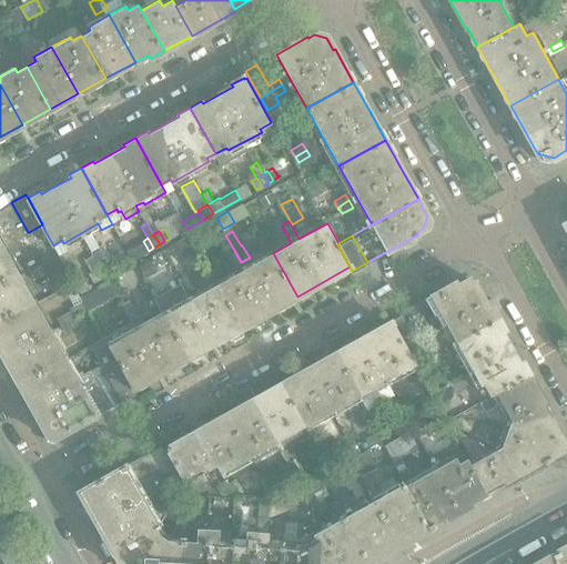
[(132,260),(149,251),(143,241),(127,250),(132,260)]
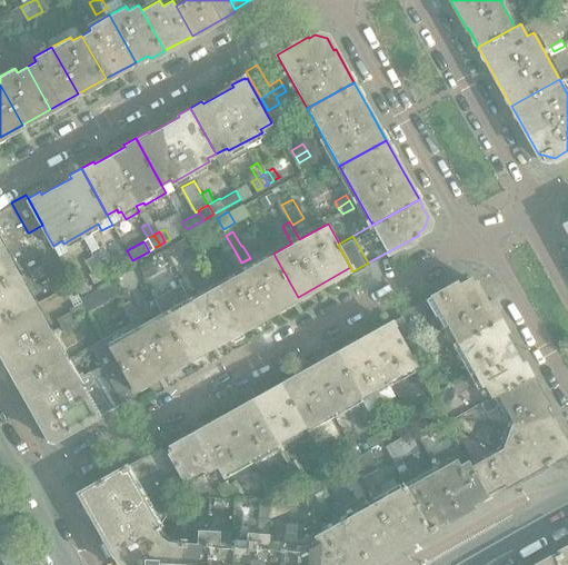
[(111,258),(102,244),(91,249),(93,254),(100,265),(111,258)]
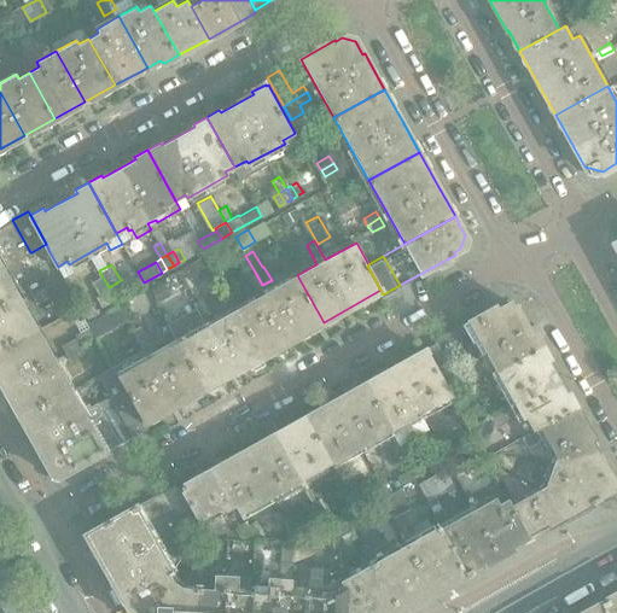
[(0,349),(39,328),(4,267),(0,268),(0,349)]
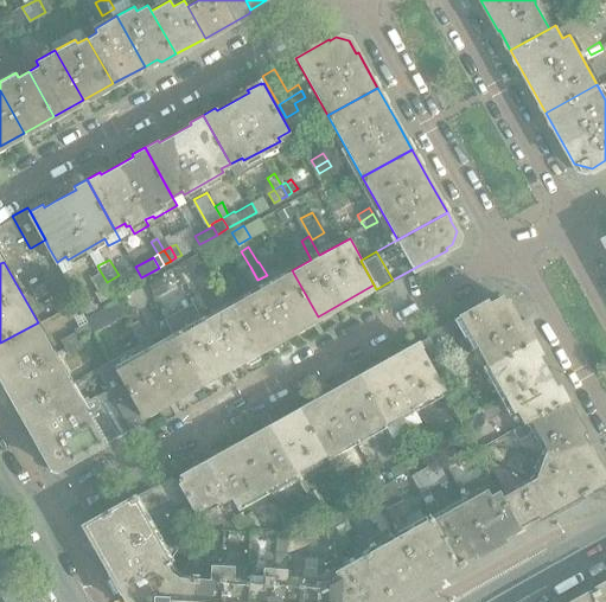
[(257,280),(250,267),(244,270),(252,283),(257,280)]
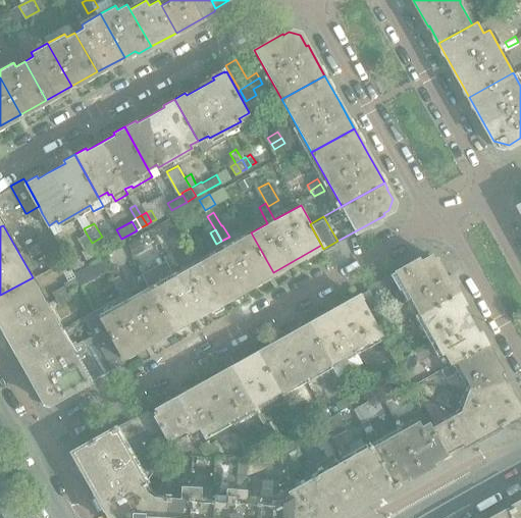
[(144,247),(154,241),(149,231),(139,238),(139,237),(127,243),(135,254),(145,248),(144,247)]
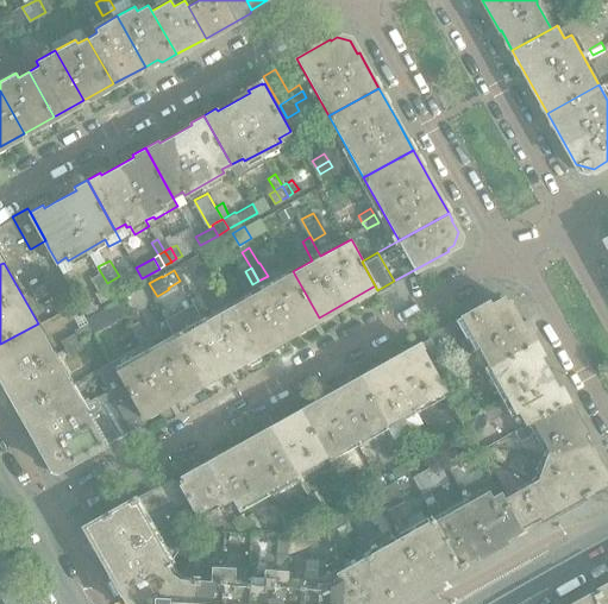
[(107,283),(100,271),(92,276),(98,288),(101,287),(107,283)]
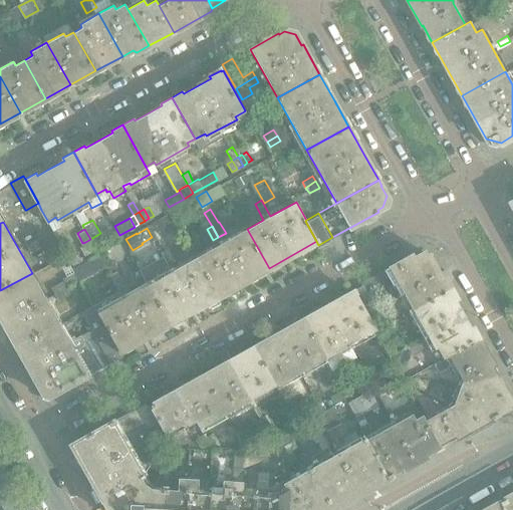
[(219,296),(268,269),(269,268),(247,229),(197,256),(219,296)]
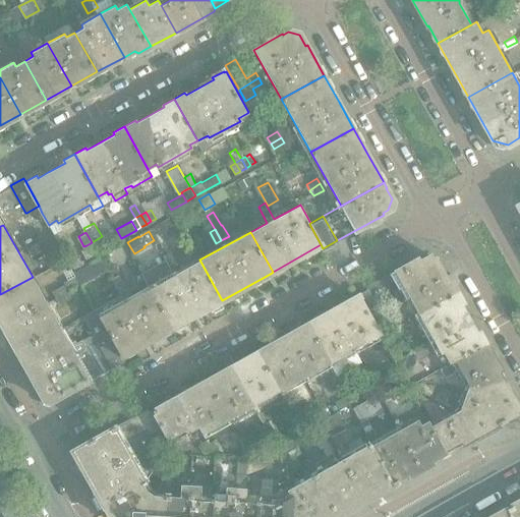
[(102,236),(97,239),(102,248),(107,245),(102,236)]
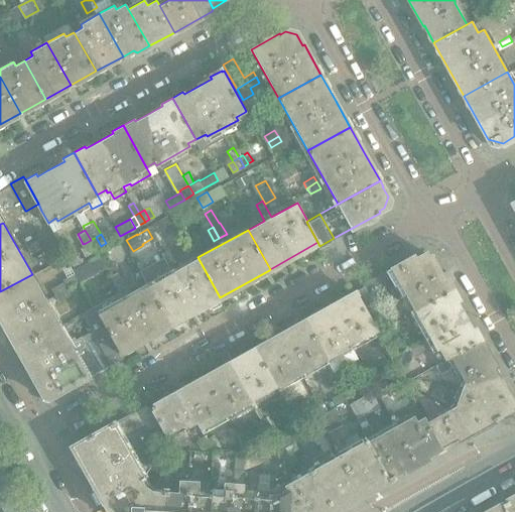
[(37,237),(25,244),(30,251),(41,245),(37,237)]
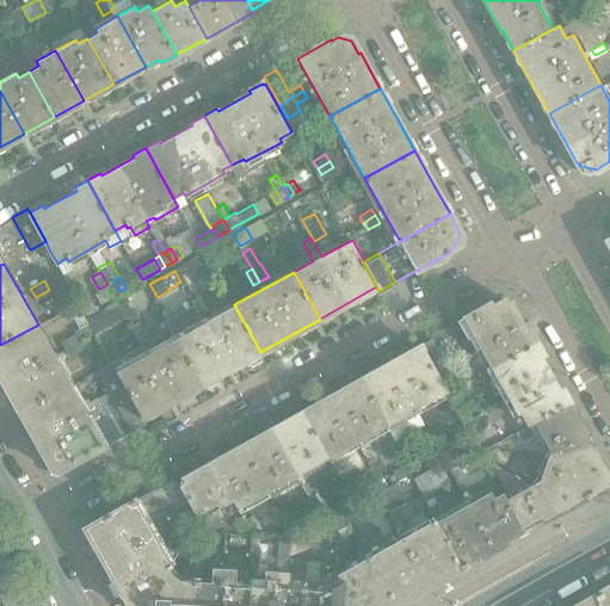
[(114,280),(108,284),(114,295),(119,291),(114,280)]
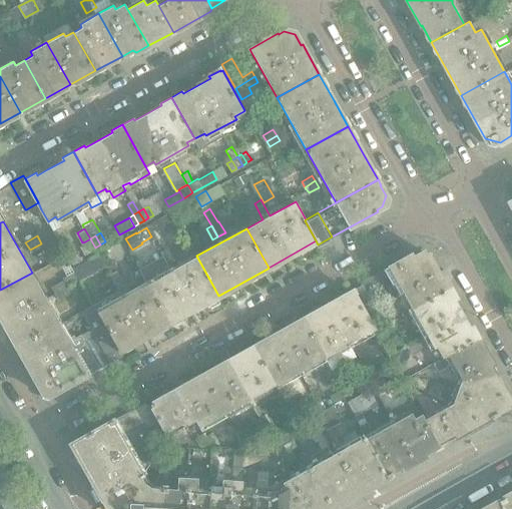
[(90,238),(85,241),(90,250),(95,247),(90,238)]
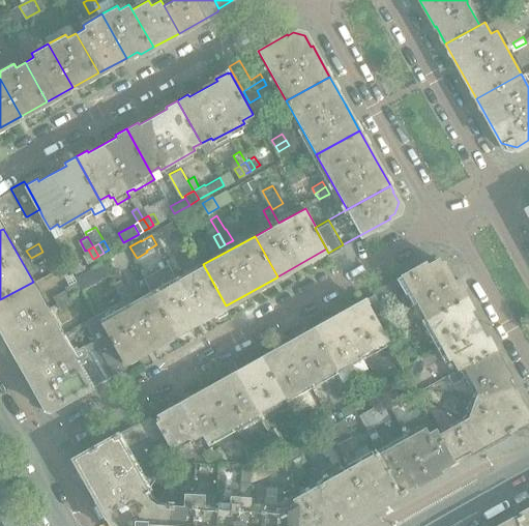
[(85,251),(83,253),(88,261),(89,261),(93,259),(88,250),(85,251)]
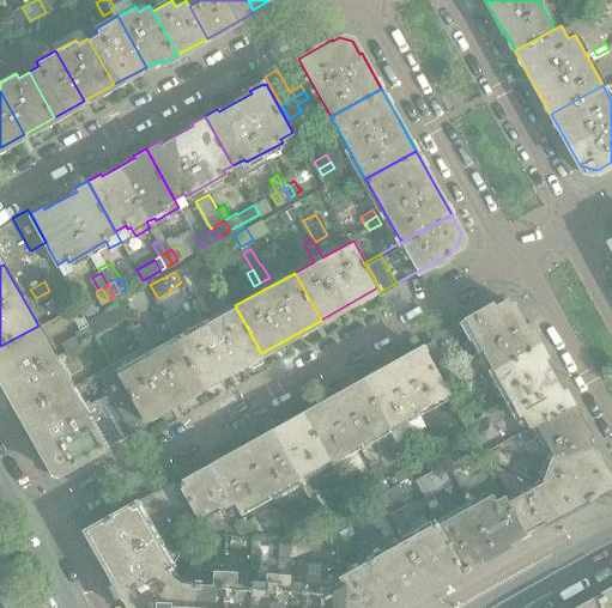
[(208,308),(200,295),(192,299),(200,312),(208,308)]
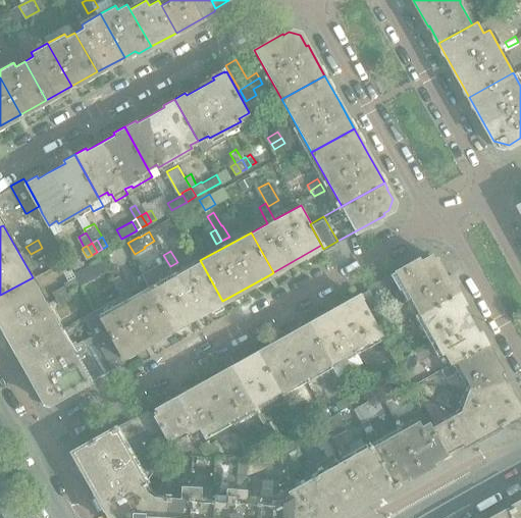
[(391,307),(447,274),(448,273),(439,260),(437,261),(435,256),(430,259),(428,255),(420,259),(418,256),(369,283),(368,286),(368,288),(368,289),(361,293),(374,318),(383,313),(383,312),(391,307)]
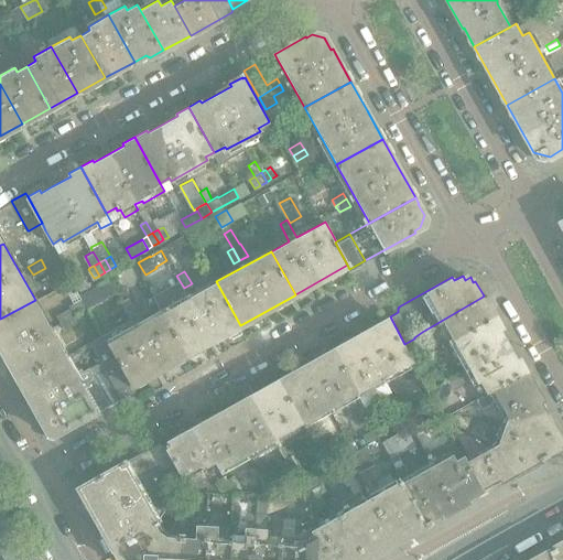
[(240,325),(216,281),(188,298),(183,289),(159,303),(163,311),(187,355),(240,325)]
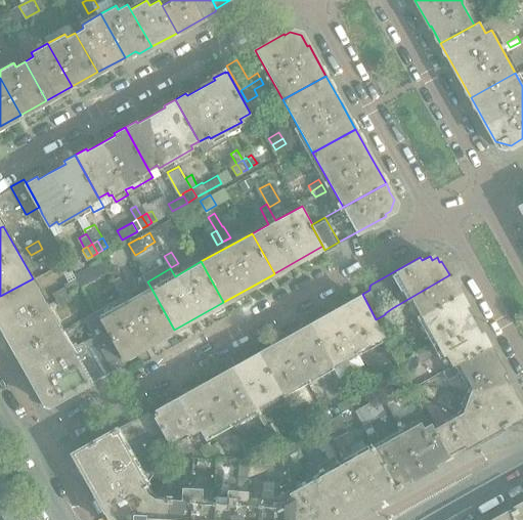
[(174,330),(151,289),(134,298),(127,286),(125,286),(120,274),(113,278),(121,295),(96,309),(110,334),(123,358),(174,330)]
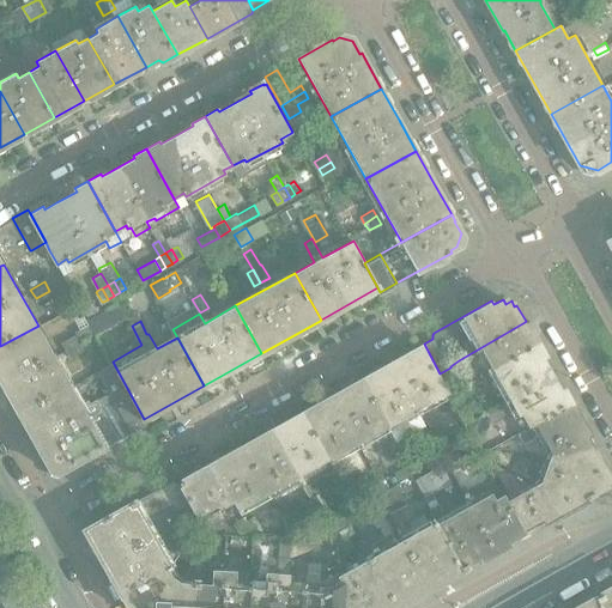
[(95,332),(89,322),(74,329),(80,339),(95,332)]
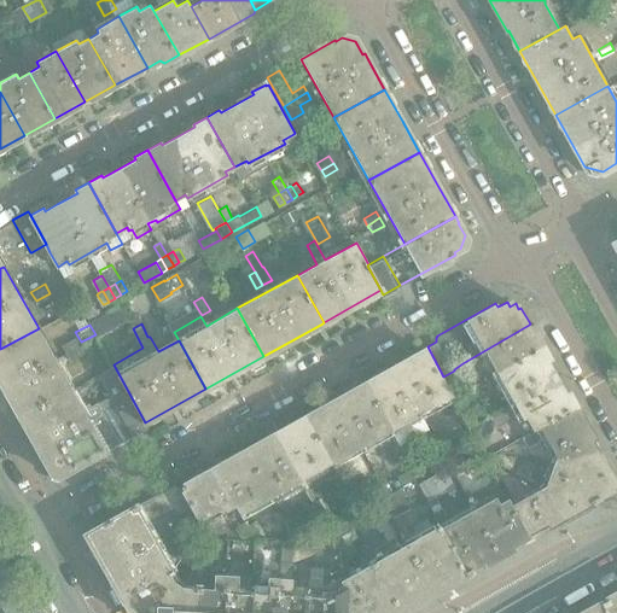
[(494,373),(545,345),(536,331),(534,333),(529,325),(463,363),(470,375),(479,371),(483,378),(494,373)]
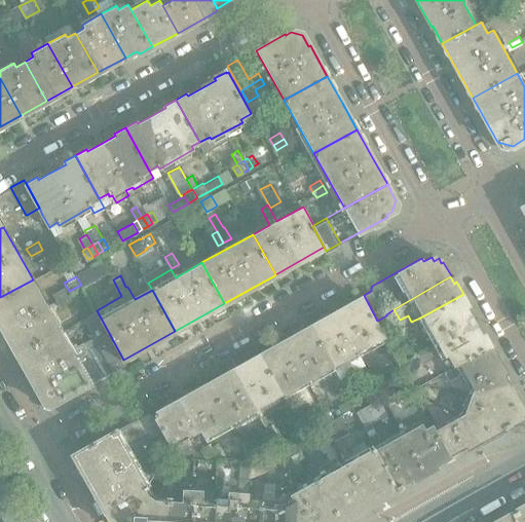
[(62,330),(33,280),(0,297),(0,324),(16,355),(62,330)]
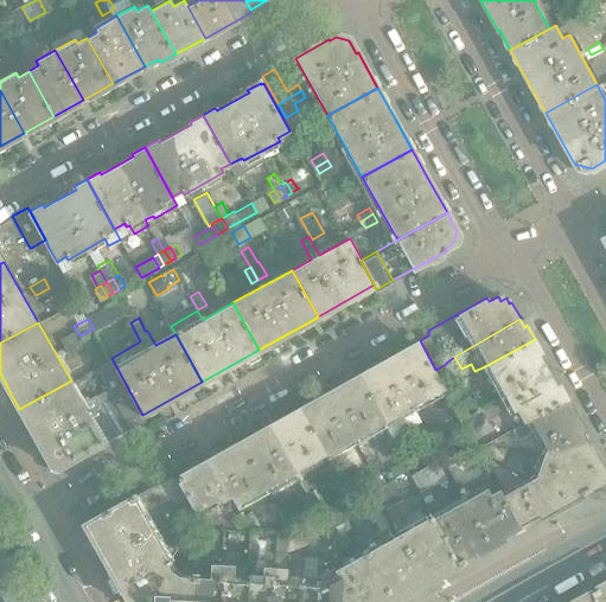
[(78,338),(74,330),(61,338),(65,345),(78,338)]
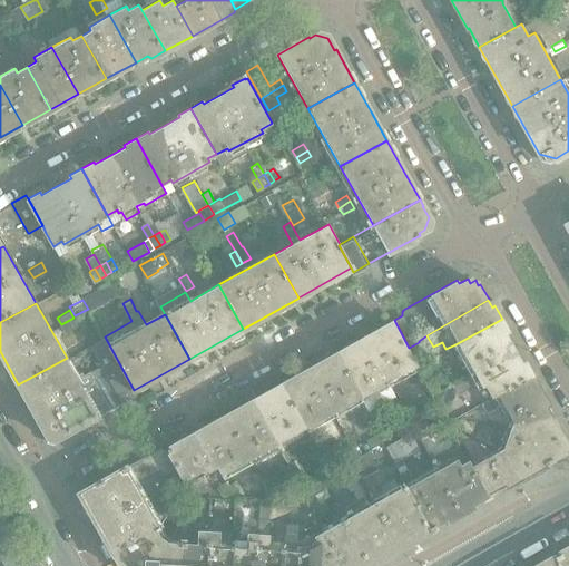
[(58,337),(78,324),(74,318),(61,324),(54,329),(58,337)]
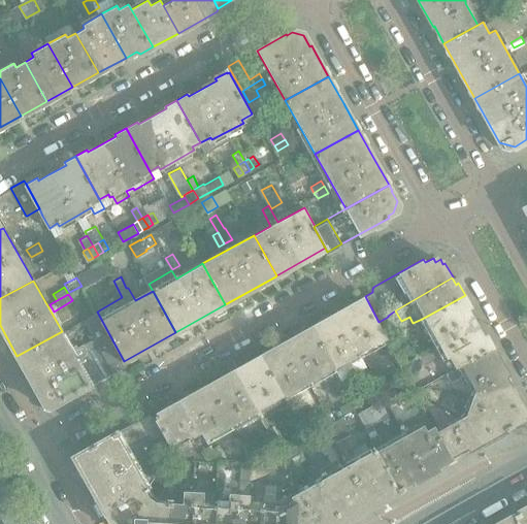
[(493,346),(487,333),(484,335),(479,325),(468,307),(471,306),(465,295),(422,319),(428,329),(431,327),(448,356),(451,355),(458,366),(462,363),(493,346)]
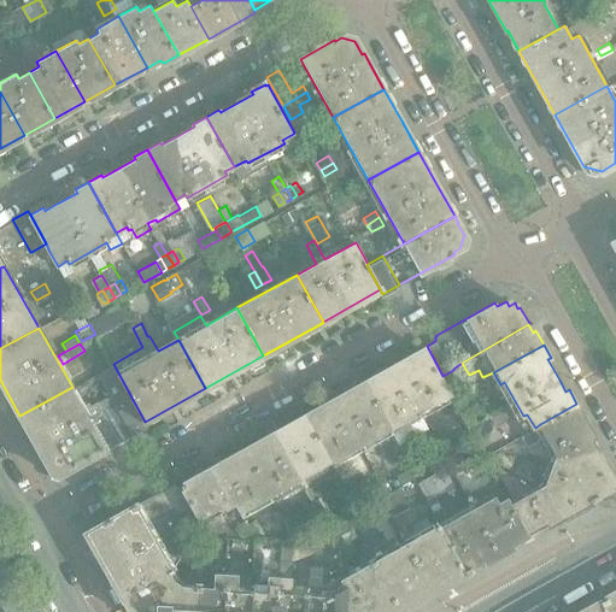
[(391,428),(451,395),(451,396),(453,394),(443,376),(427,346),(424,347),(424,348),(364,382),(391,428)]
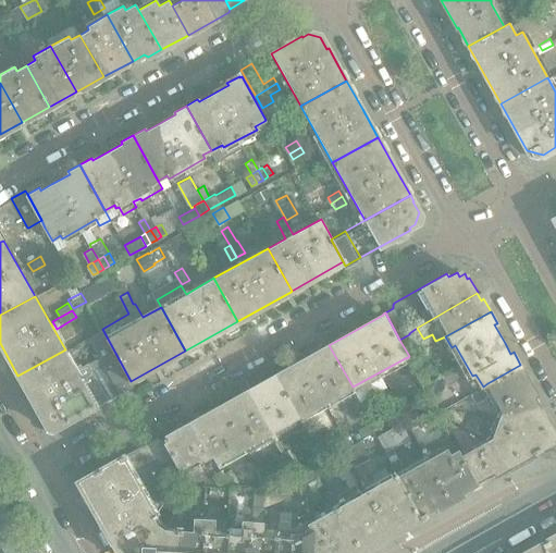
[(131,381),(116,355),(102,329),(89,336),(100,356),(89,361),(93,369),(108,398),(133,384),(131,381)]
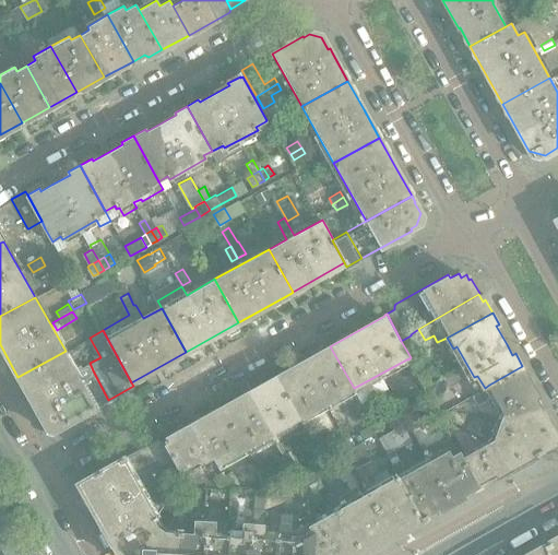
[(354,388),(330,346),(276,376),(299,418),(354,388)]
